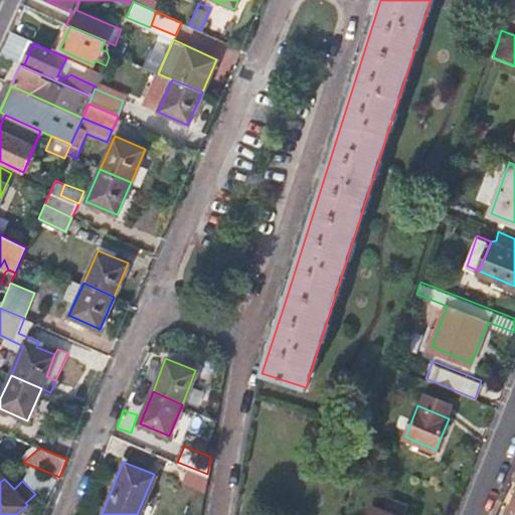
[(514,514),(514,492),(505,514),(514,514)]
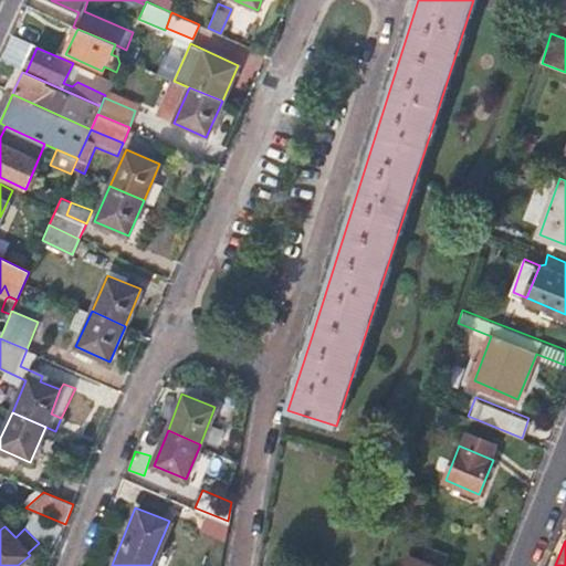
[(412,547),(405,565),(443,565),(448,555),(427,547),(426,552),(412,547)]
